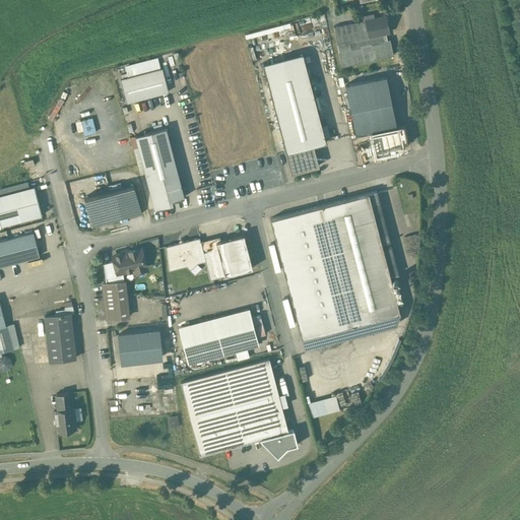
[(386,16),(366,20),(369,35),(389,30),(386,16)]
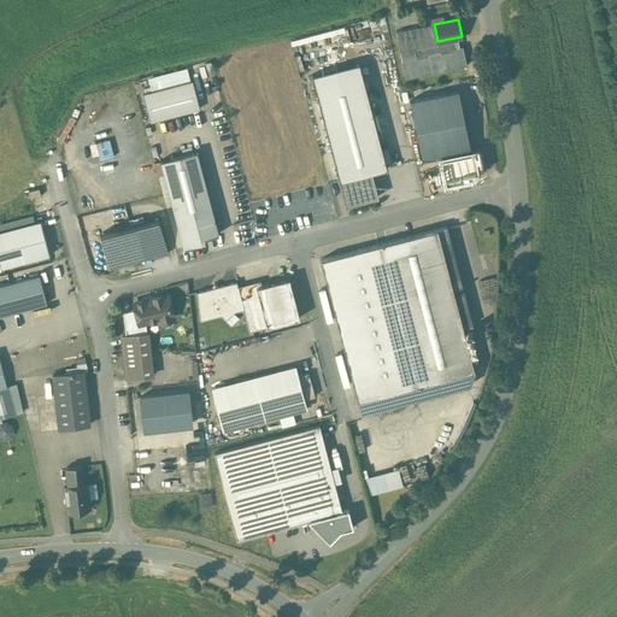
[(438,41),(434,24),(397,33),(406,77),(466,65),(462,36),(438,41)]
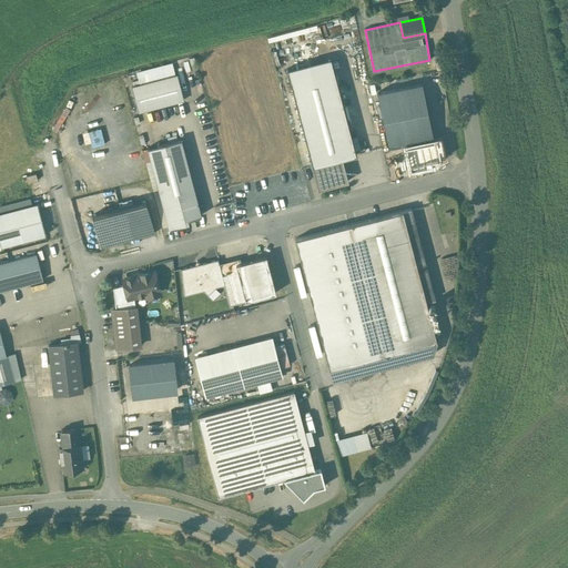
[(331,57),(286,69),(313,165),(341,159),(342,158),(356,154),(331,57)]
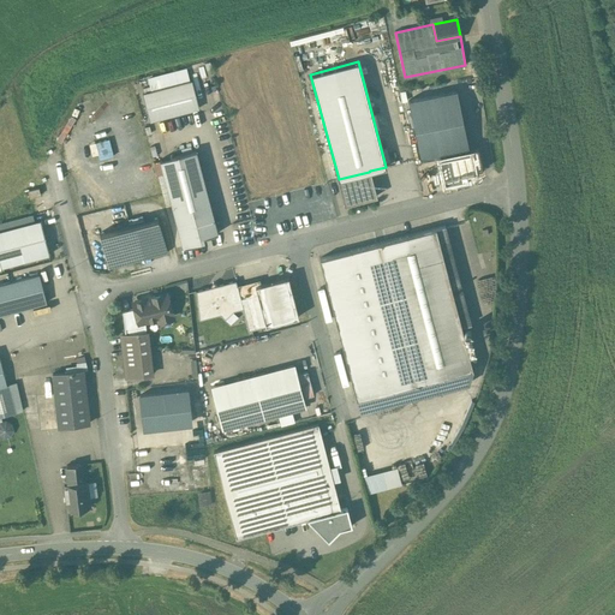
[(148,77),(151,90),(190,81),(186,67),(148,77)]
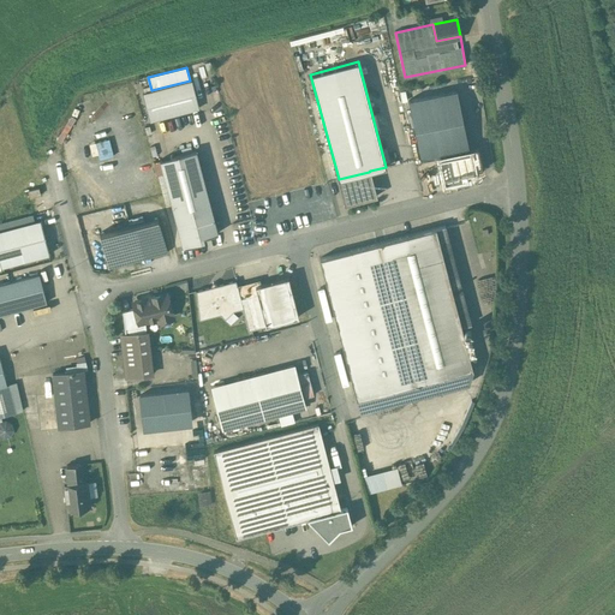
[(292,191),(339,179),(310,75),(264,87),(292,191)]
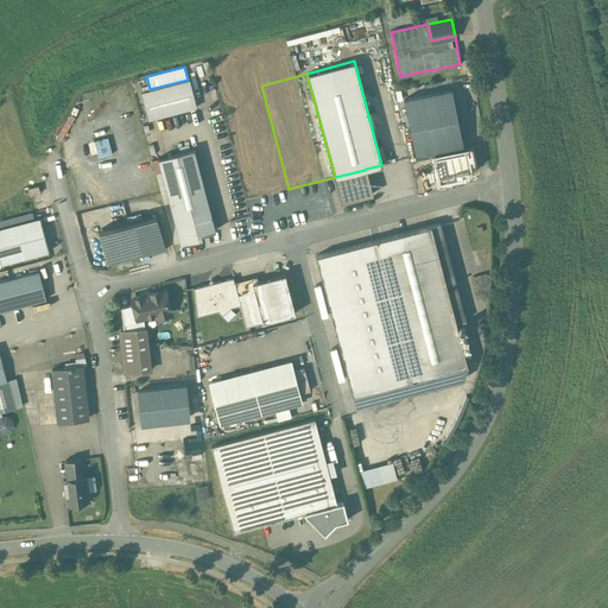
[(149,119),(196,107),(189,80),(188,80),(150,89),(141,92),(149,119)]
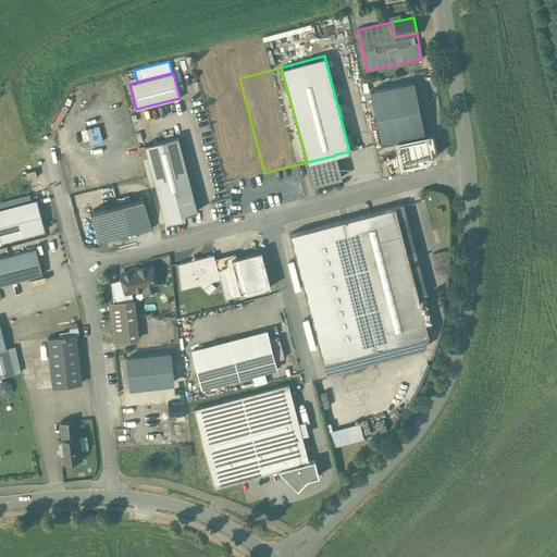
[(413,82),(370,90),(382,144),(397,140),(424,135),(413,82)]
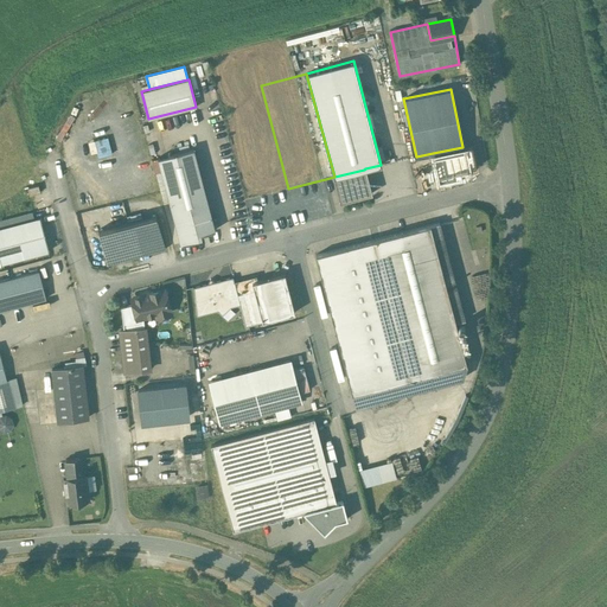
[(108,138),(95,141),(98,157),(112,153),(108,138)]
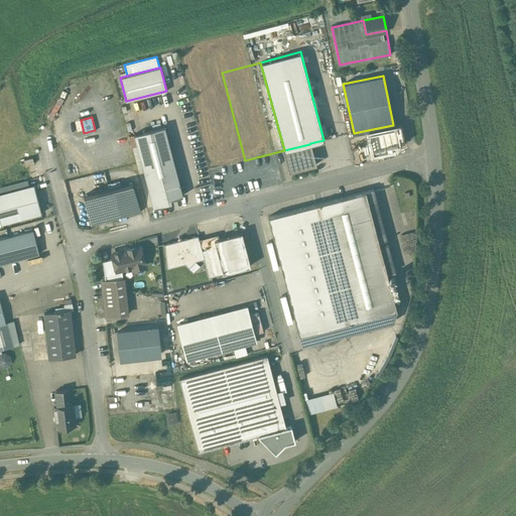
[(393,125),(368,130),(372,152),(392,148),(391,145),(398,143),(394,124),(393,125)]
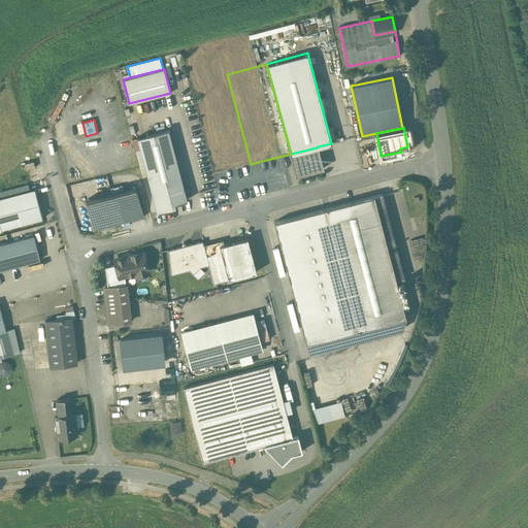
[(169,131),(136,140),(157,215),(175,209),(174,205),(189,201),(169,131)]
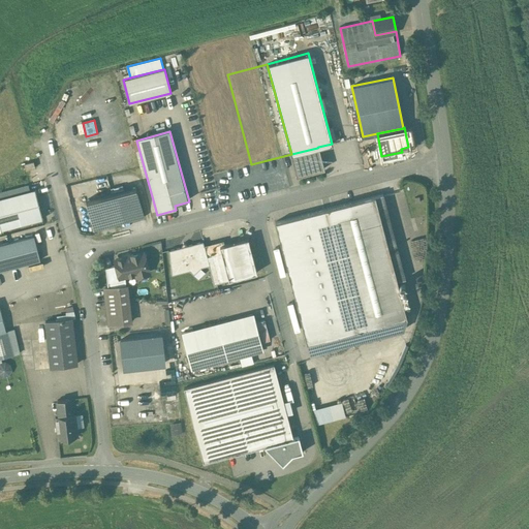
[(317,148),(291,154),(297,176),(324,168),(318,147),(317,148)]
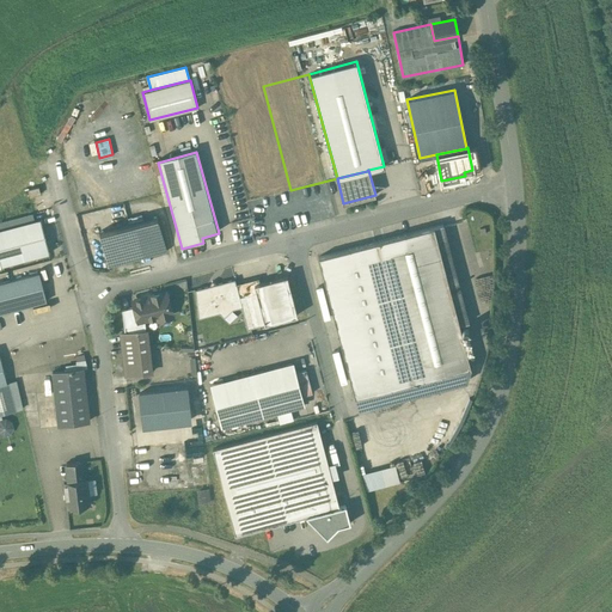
[(38,187),(28,189),(30,196),(41,194),(38,187)]
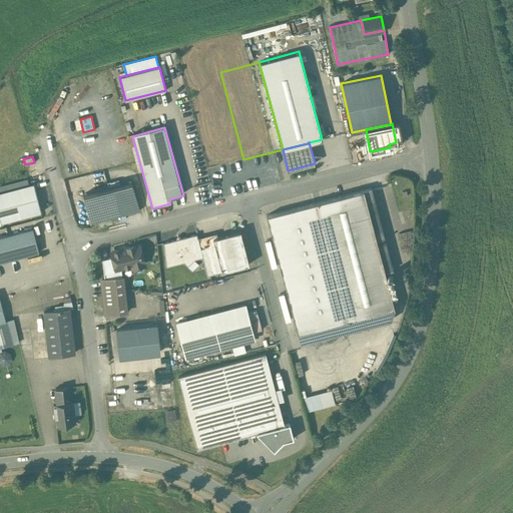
[(131,181),(83,194),(91,223),(139,210),(131,181)]
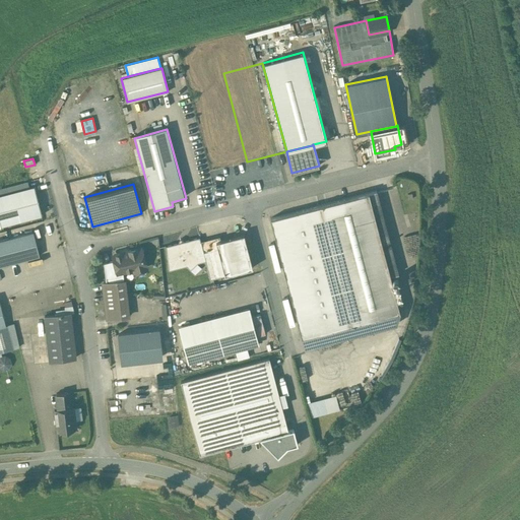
[(35,186),(0,194),(0,222),(1,225),(42,214),(35,186)]
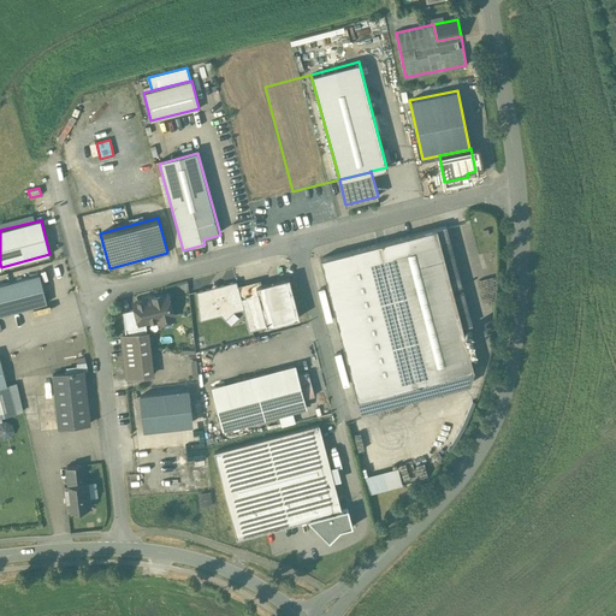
[(445,225),(320,259),(357,400),(473,369),(462,326),(471,324),(458,277),(450,279),(443,254),(452,252),(445,225)]
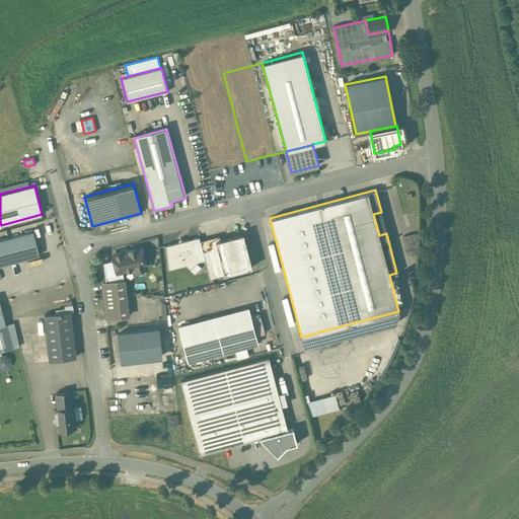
[(32,231),(0,238),(0,266),(39,256),(32,231)]
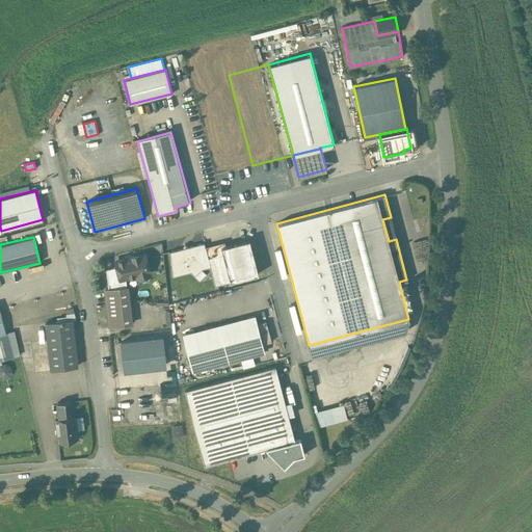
[(224,241),(205,246),(210,267),(215,285),(259,273),(249,239),(225,245),(224,241)]
